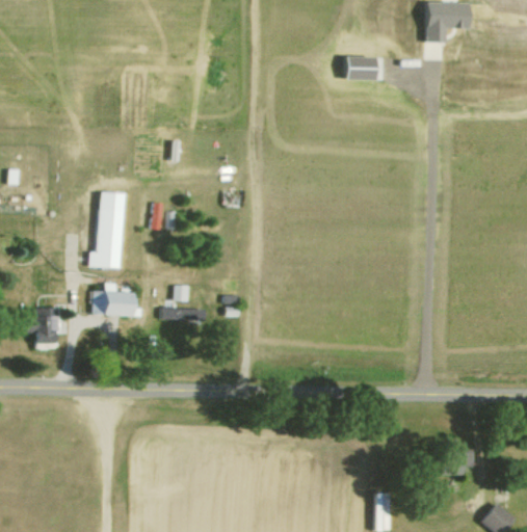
[(424,42),(444,43),(444,27),(466,28),(467,3),(425,1),(424,42)]
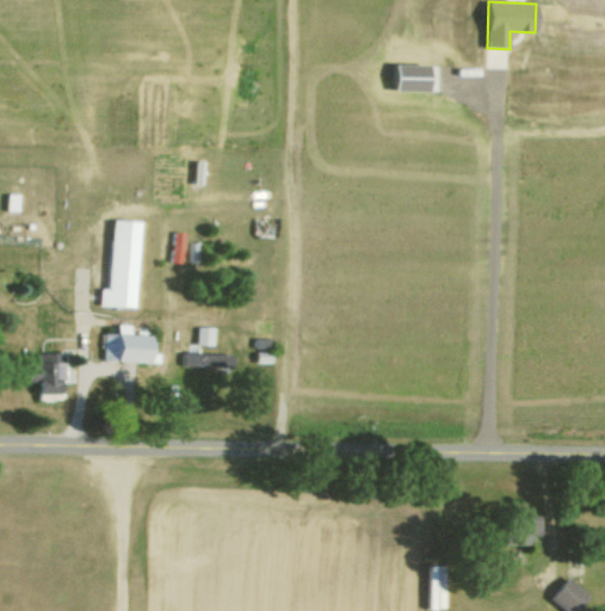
[(427,65),(393,65),(393,91),(427,91),(427,65)]
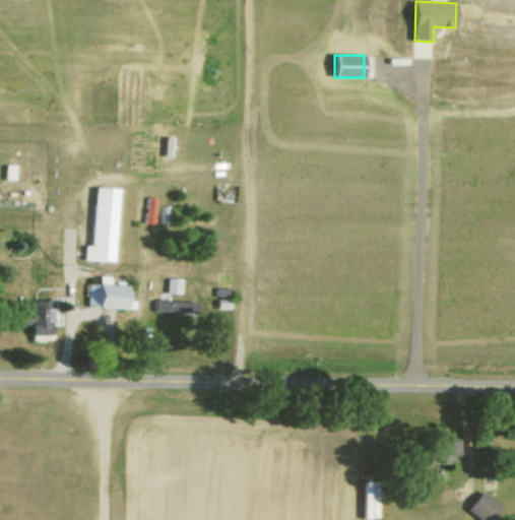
[(121,189),(97,188),(94,246),(89,246),(88,261),(118,262),(121,189)]
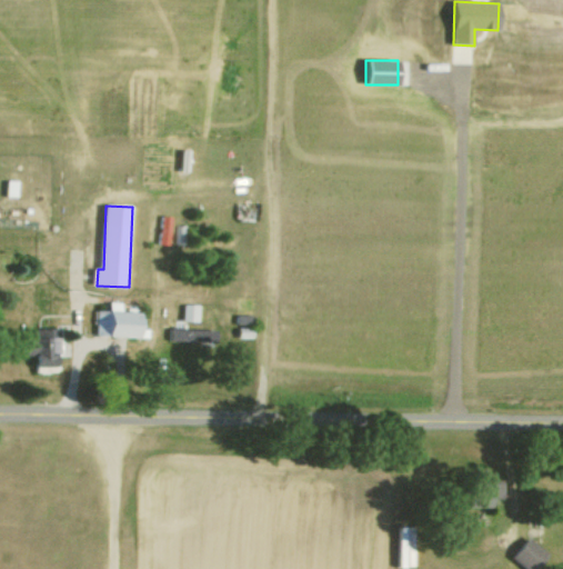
[(172,245),(176,217),(164,216),(161,243),(172,245)]
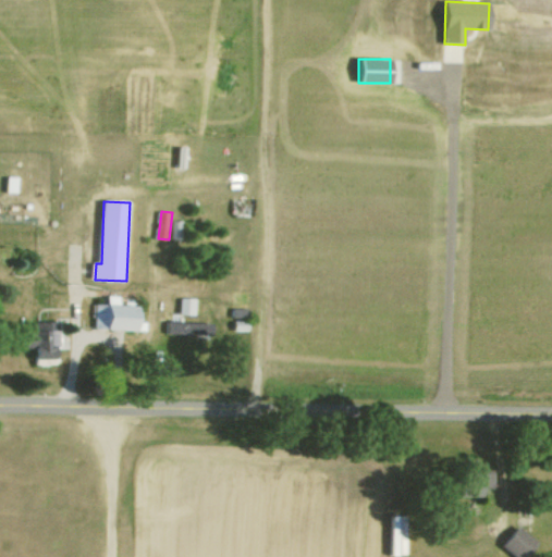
[(149,331),(150,322),(139,322),(139,306),(122,306),(122,297),(111,297),(110,305),(99,305),(98,330),(149,331)]
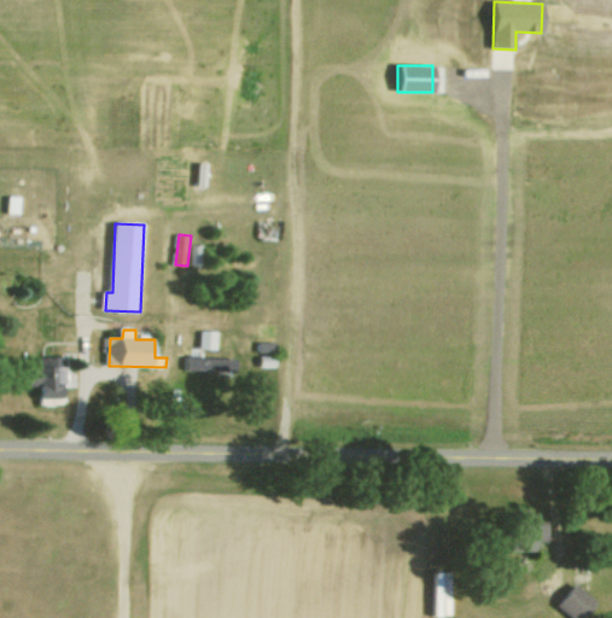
[(221,331),(205,331),(204,349),(221,350),(221,331)]
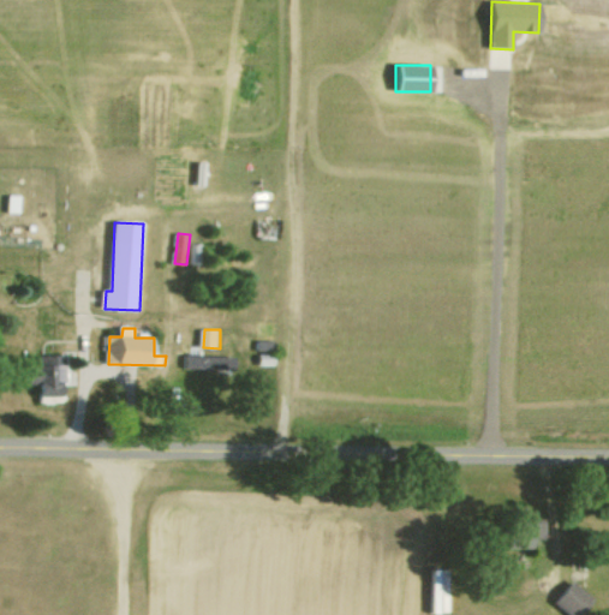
[(41,402),(69,401),(67,356),(43,356),(45,366),(30,366),(31,386),(41,386),(41,402)]
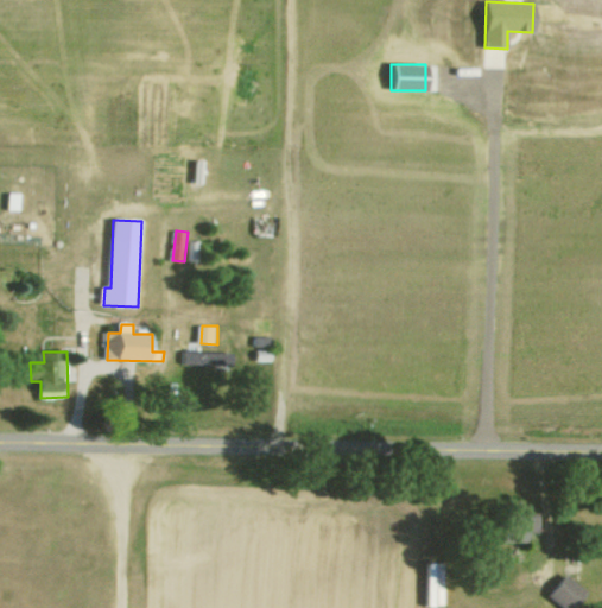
[(233,352),(189,352),(188,380),(200,381),(200,373),(233,374),(233,352)]
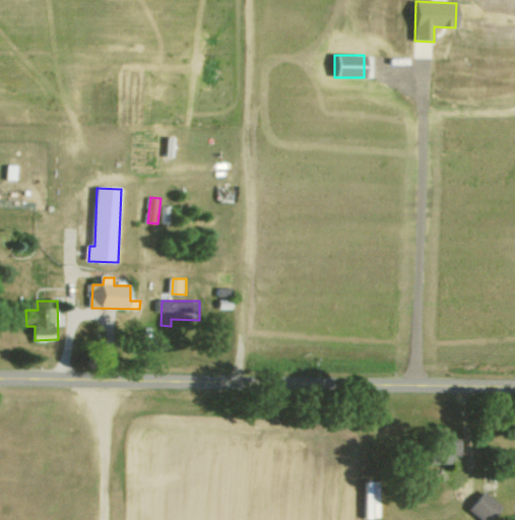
[(367,518),(380,518),(381,483),(367,482),(367,518)]
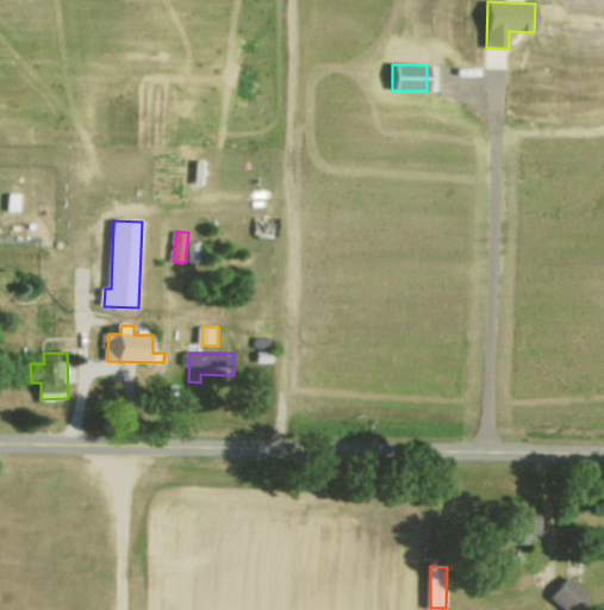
[(552,598),(570,609),(577,609),(590,591),(566,577),(552,598)]
